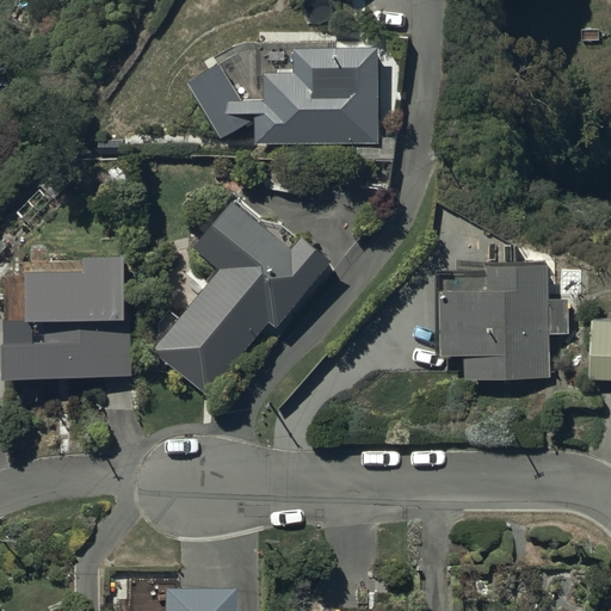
[(381,142),(380,48),(359,48),(359,42),(284,44),(277,67),(265,67),(265,102),(257,102),(257,144),(381,142)]
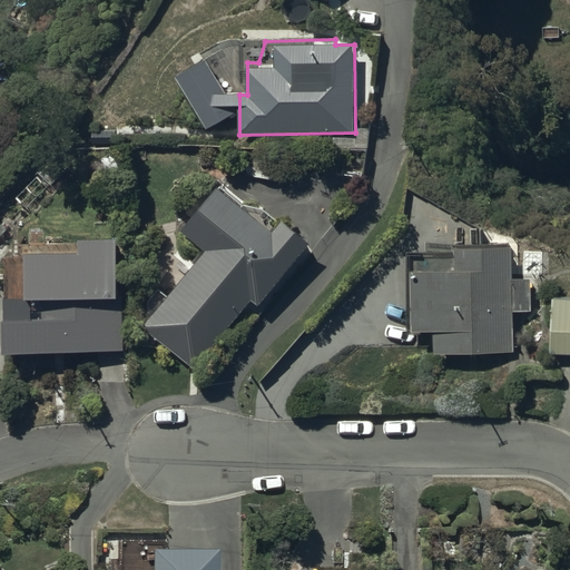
[(145,327),(194,370),(252,302),(257,307),(312,244),(285,222),(283,225),(253,200),(246,208),(222,186),(185,229),(210,251),(145,327)]
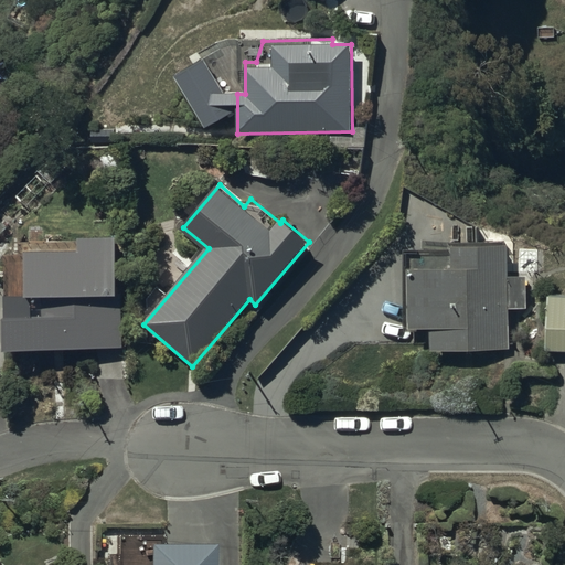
[(19,255),(4,255),(6,351),(124,351),(124,289),(119,289),(119,237),(81,237),(81,242),(19,242),(19,255)]
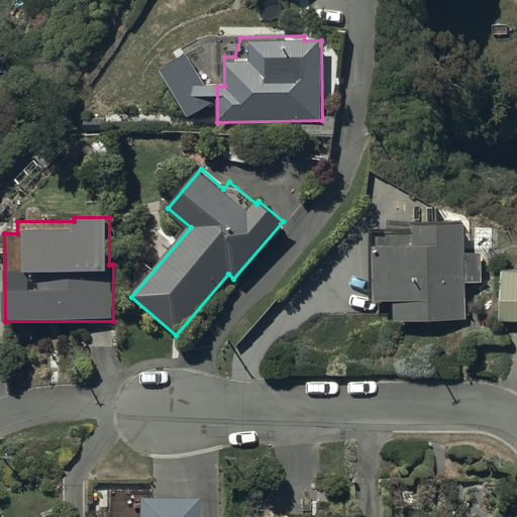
[(481,253),(467,253),(467,220),(387,220),(387,229),(368,229),(368,254),(372,254),(372,302),(393,302),(393,321),(463,321),(463,283),(481,283),(481,253)]
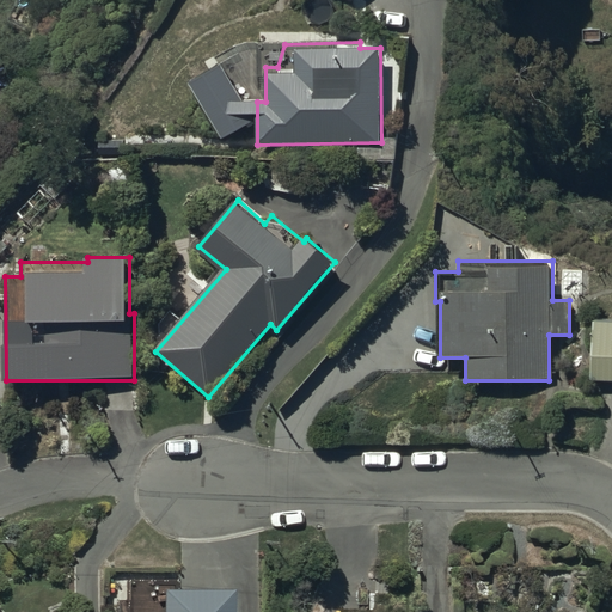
[(611,318),(592,319),(591,381),(611,381),(611,318)]
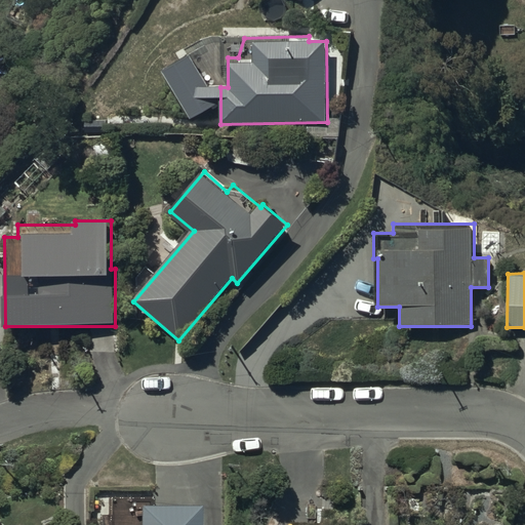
[(137,524),(199,524),(200,509),(138,509),(137,524)]
